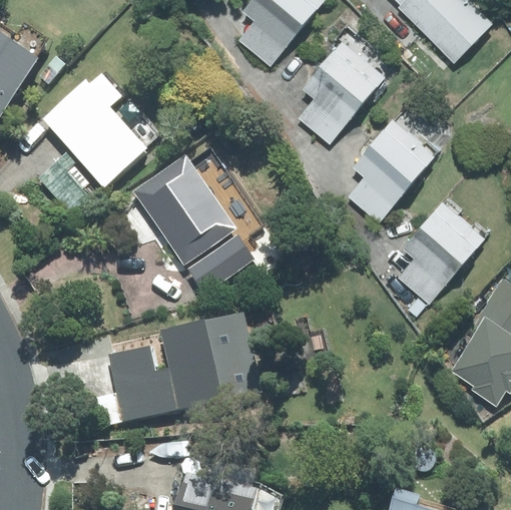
[(252,21),(238,39),(271,64),(323,0),(249,0),(240,11),(252,21)]
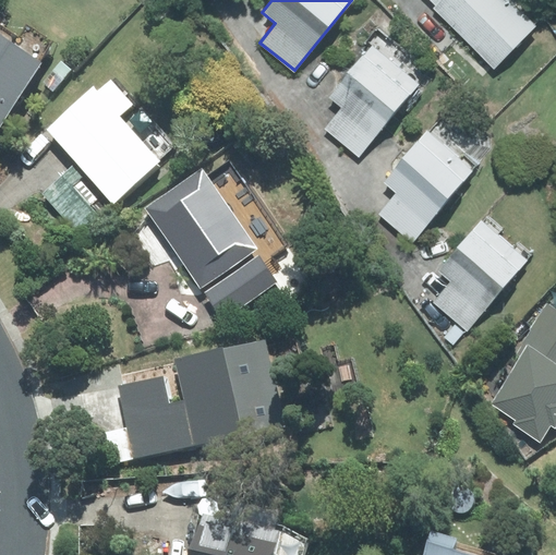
[(428,0),(435,7),(433,9),(493,68),(542,16),(526,0),(512,0),(428,0)]
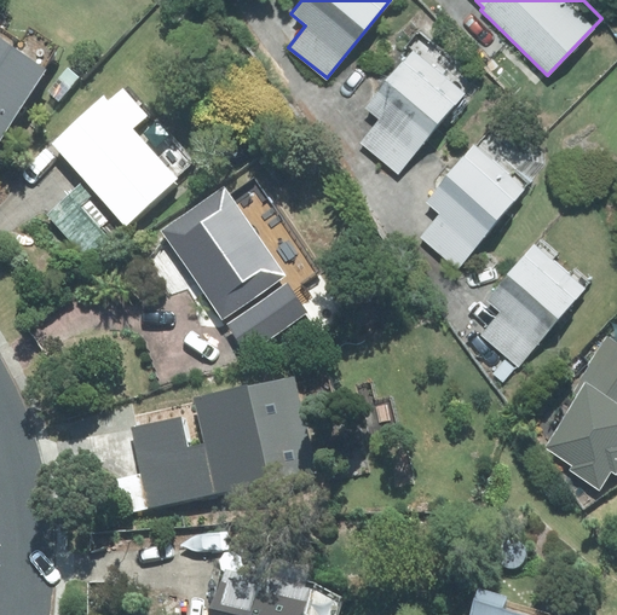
[(379,120),(361,143),(398,173),(477,77),(422,33),(363,105),(379,120)]
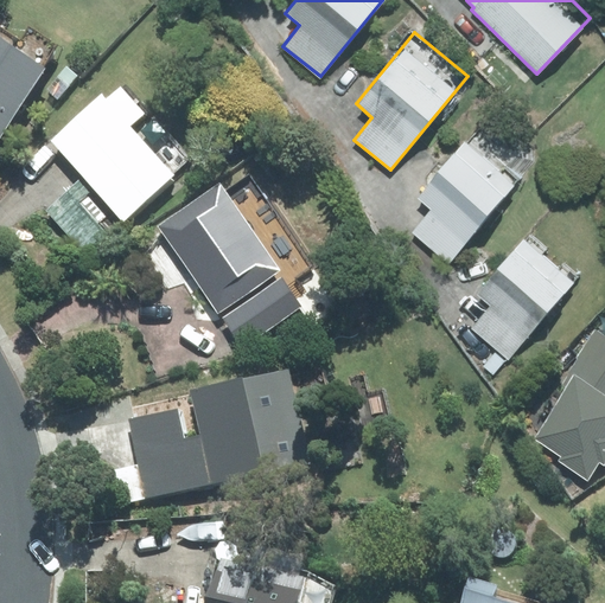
[(0,51),(0,145),(44,81),(0,51)]
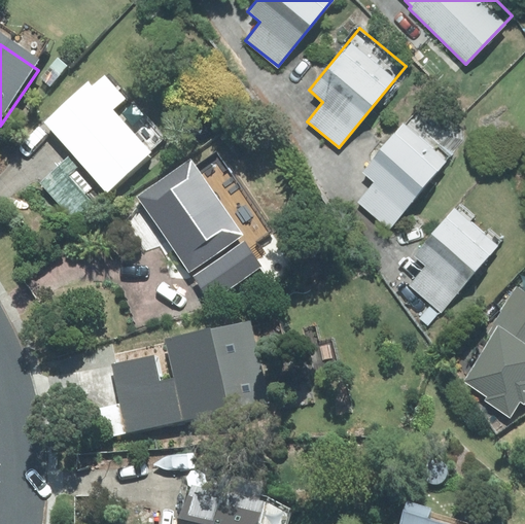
[(63,58),(42,82),(49,89),(71,65),(63,58)]
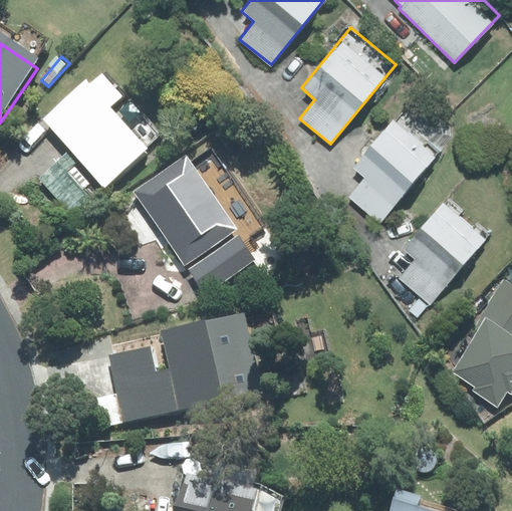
[(41,124),(68,154),(38,181),(72,217),(89,201),(66,176),(79,164),(104,192),(146,155),(107,113),(120,102),(99,79),(89,89),(85,84),(41,124)]
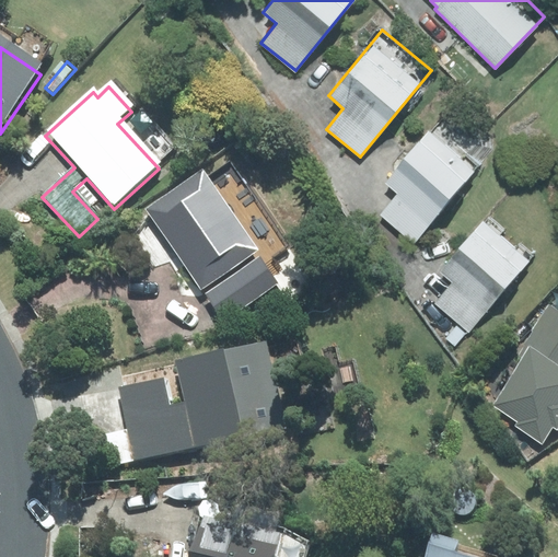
[(398,194),(380,216),(414,244),(476,169),(429,129),(385,183),(398,194)]
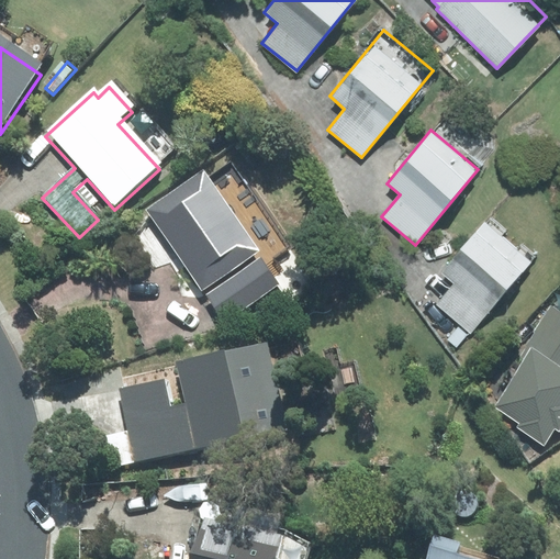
[(202,178),(147,214),(200,294),(258,256),(227,210),(236,205),(220,181),(209,189),(202,178)]
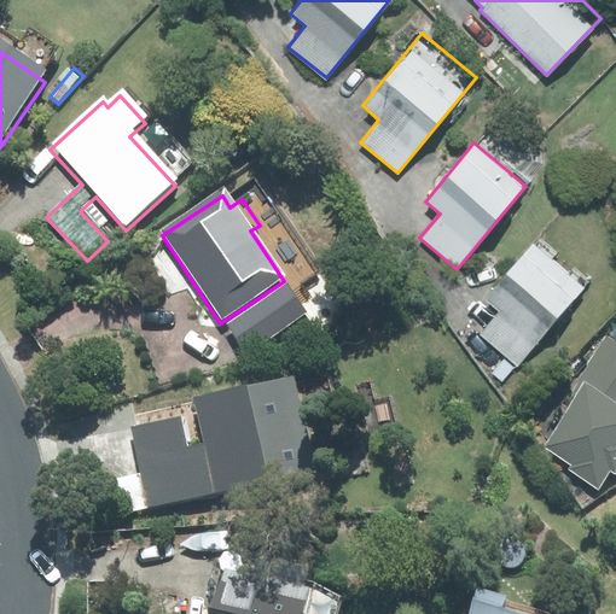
[(500,313),(480,335),(516,366),(583,287),(532,243),(484,299),(500,313)]
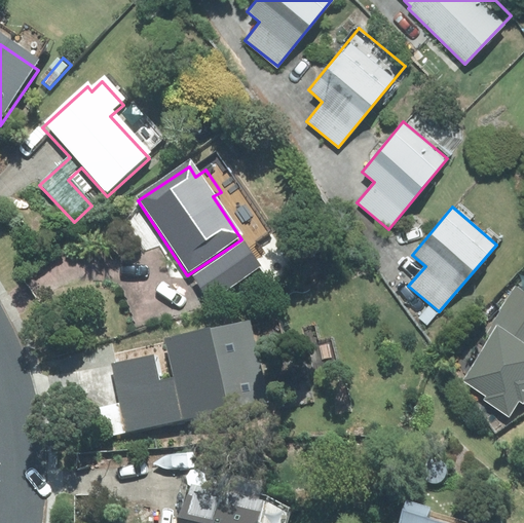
[(248,241),(193,277),(212,304),(265,268),(248,241)]
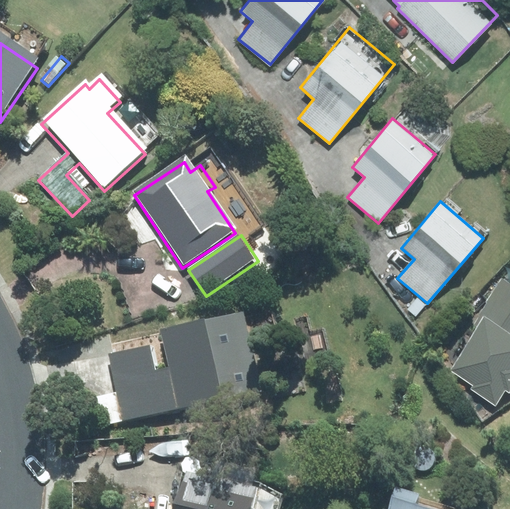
[(474,321),(481,326),(451,370),(474,385),(471,388),(495,404),(505,390),(507,392),(509,388),(509,284),(502,279),(474,321)]
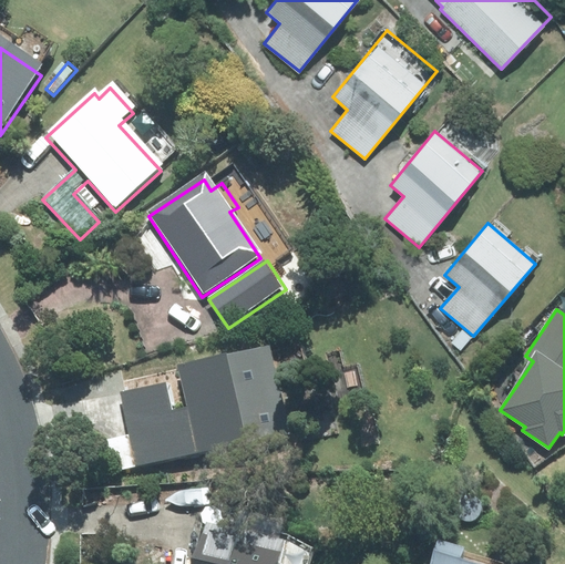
[(267,344),(178,365),(187,404),(171,409),(165,381),(119,392),(129,433),(105,439),(113,472),(287,432),(267,344)]
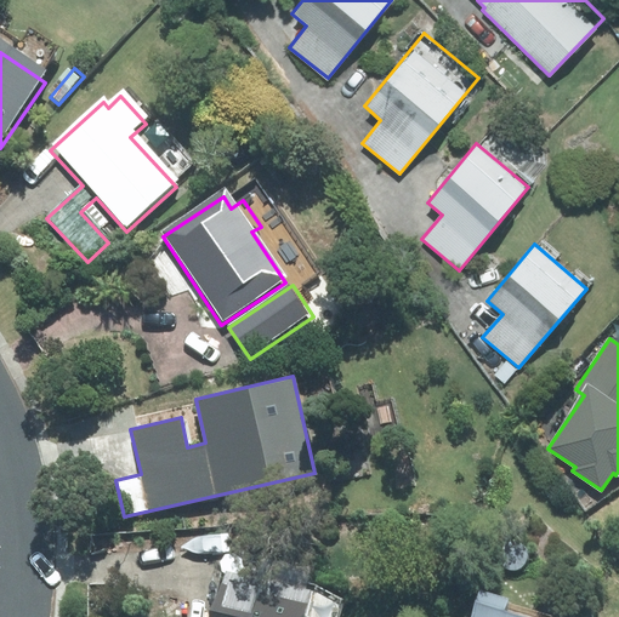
[(213,616),(304,616),(313,582),(226,561),(213,616)]
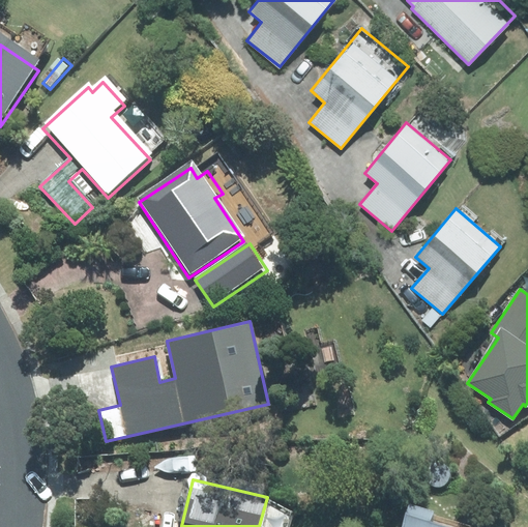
[(432,514),(434,509),(406,502),(400,526),(480,526),(481,522),(470,519),(469,523),(432,514)]
